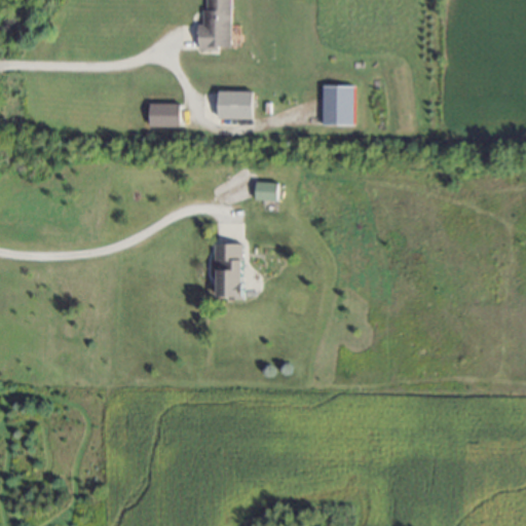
[(231,0),(205,0),(205,25),(199,25),(199,49),(231,49),(231,0)]
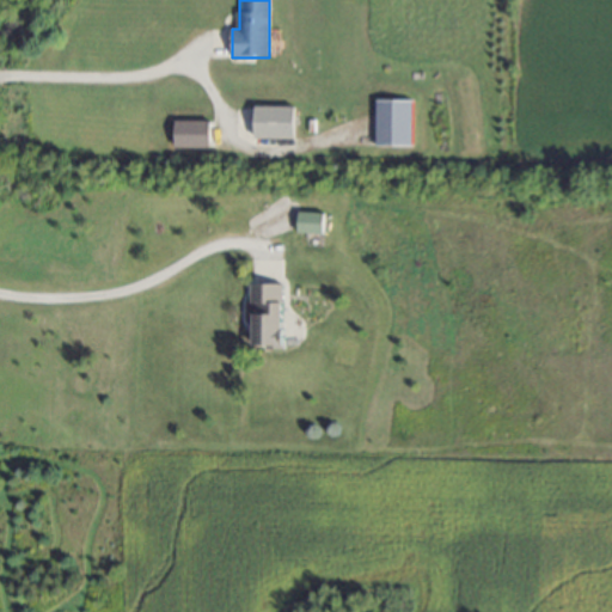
[(375,146),(411,146),(412,102),(377,101),(375,146)]
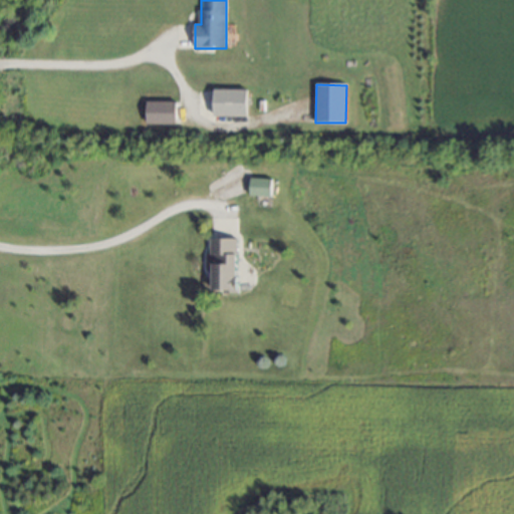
[(247,90),(214,89),(214,116),(247,116),(247,90)]
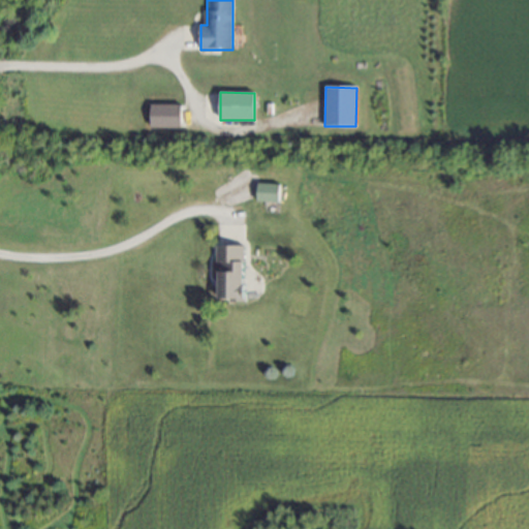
[(182,105),(152,104),(151,127),(181,128),(182,105)]
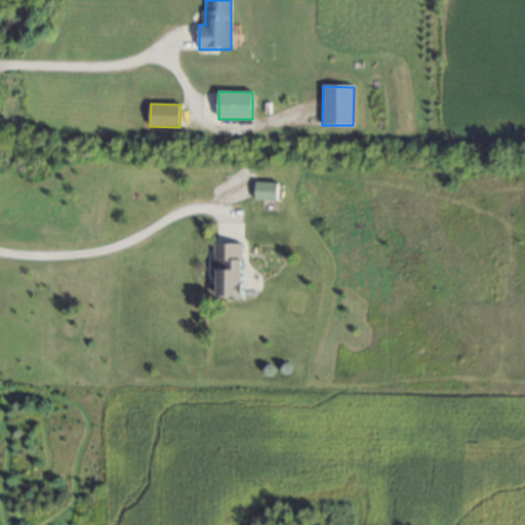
[(255,200),(276,201),(277,183),(255,183),(255,200)]
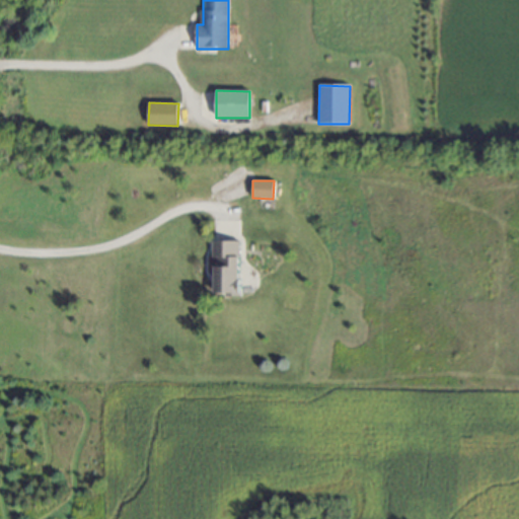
[(240,241),(213,241),(213,257),(215,257),(215,295),(240,295),(240,241)]
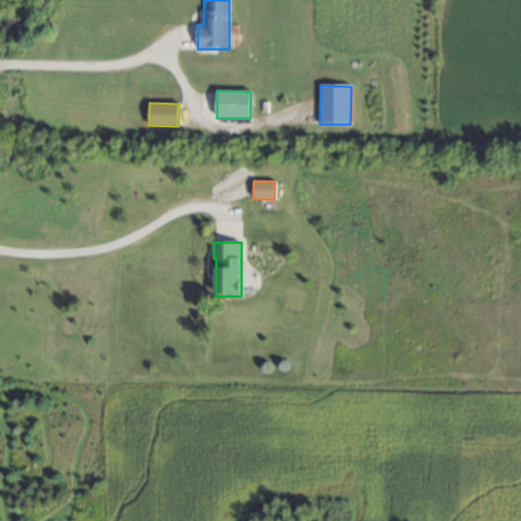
All buildings are outlined.
